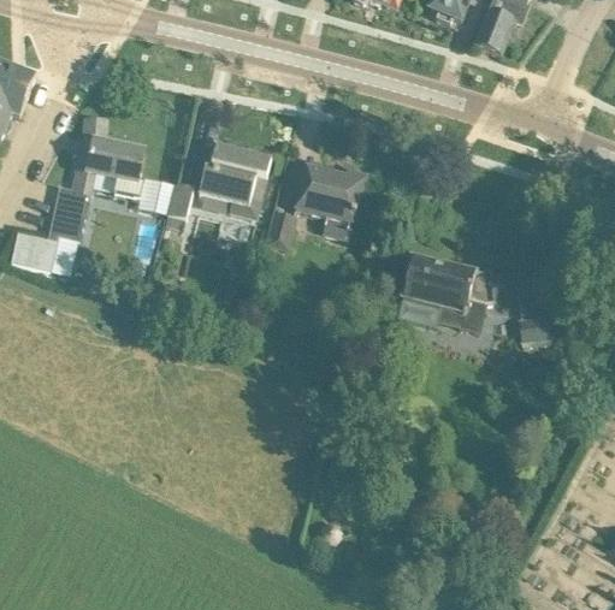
[(433,0),(431,7),(439,11),(437,18),(451,24),(454,17),(462,21),(469,0),(433,0)]
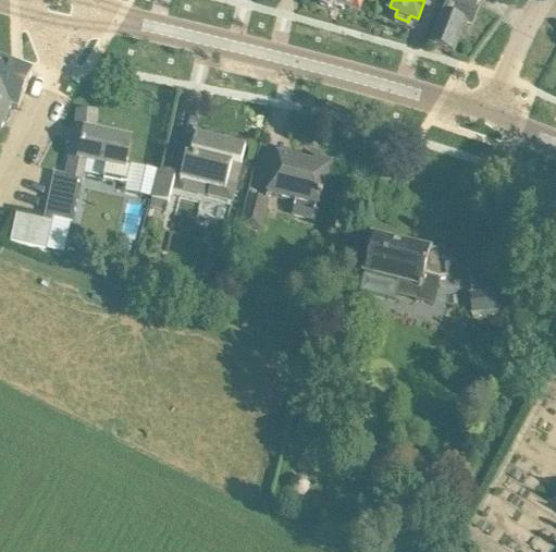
[(445,0),(443,4),(437,21),(430,40),(455,50),(467,19),(472,21),(479,4),(477,3),(478,0),(445,0)]
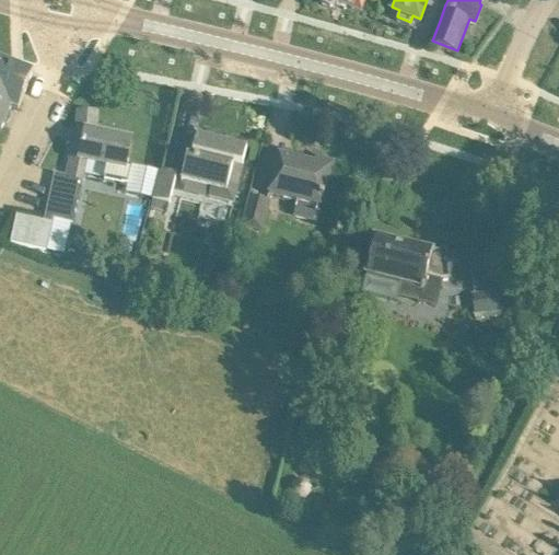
[(0,56),(0,100),(11,104),(19,107),(33,68),(0,56)]
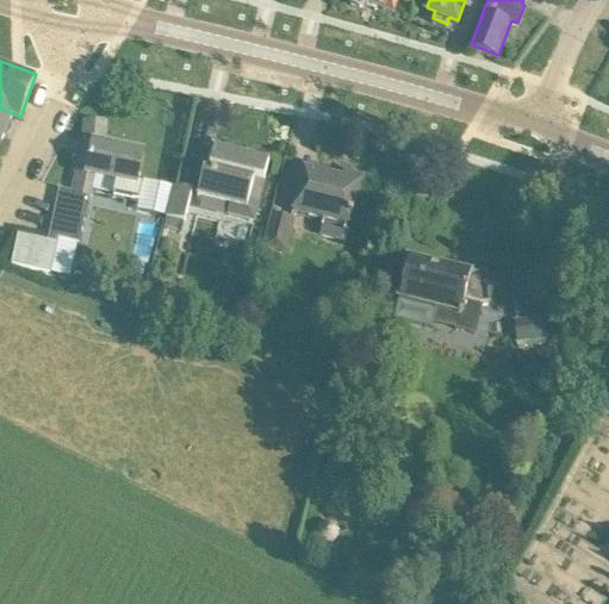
[(0,142),(12,113),(0,109),(0,142)]
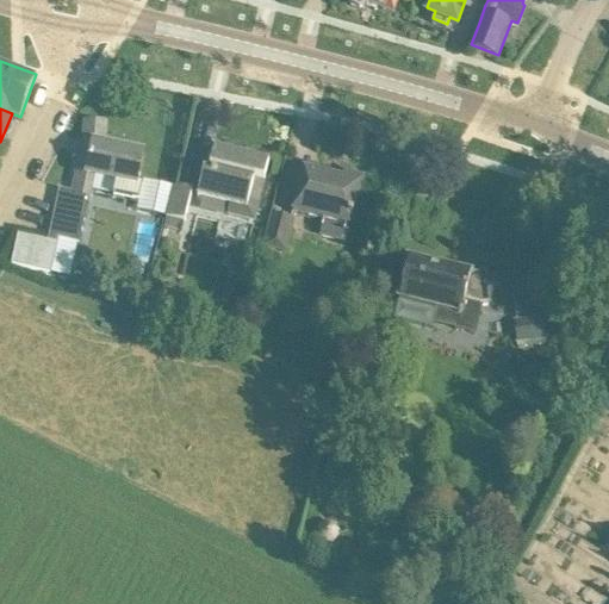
[(19,230),(12,260),(51,269),(60,234),(79,237),(94,170),(116,175),(113,191),(140,195),(137,205),(153,209),(156,194),(140,191),(143,180),(137,179),(143,150),(104,142),(106,119),(87,118),(86,138),(75,187),(61,184),(50,231),(49,237),(19,230)]
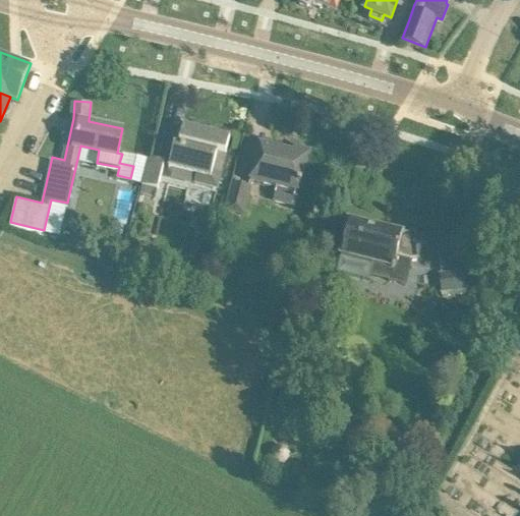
[(222,170),(230,134),(183,122),(178,145),(174,144),(170,164),(196,171),(194,181),(218,186),(222,170)]
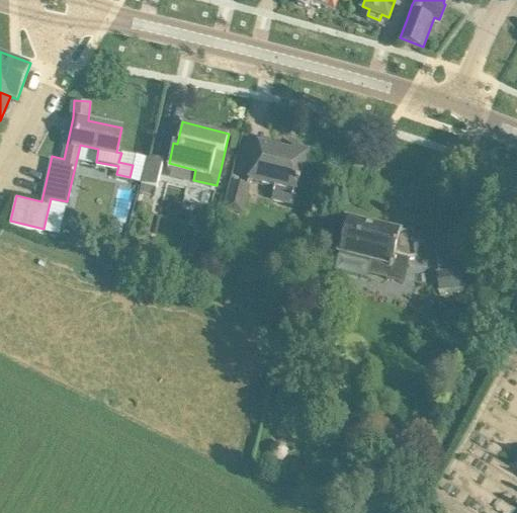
[(258,141),(253,160),(250,176),(276,182),(272,197),(290,202),(294,187),(296,187),(302,166),(305,167),(309,149),(292,145),(291,149),(258,141)]
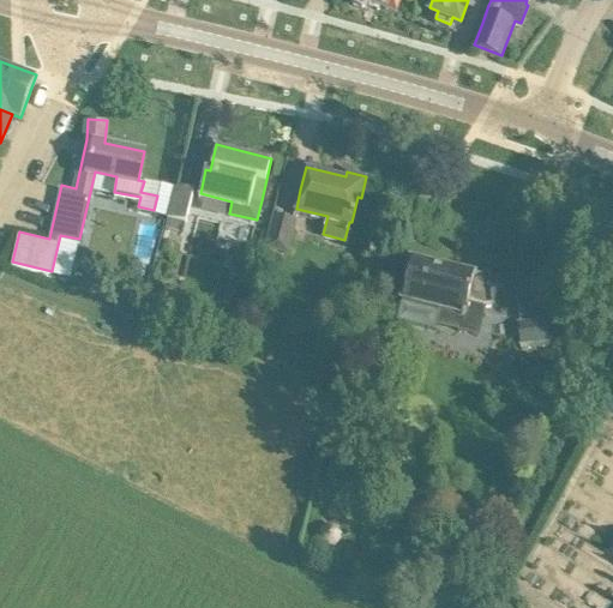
[(168,212),(186,217),(194,186),(175,181),(168,212)]
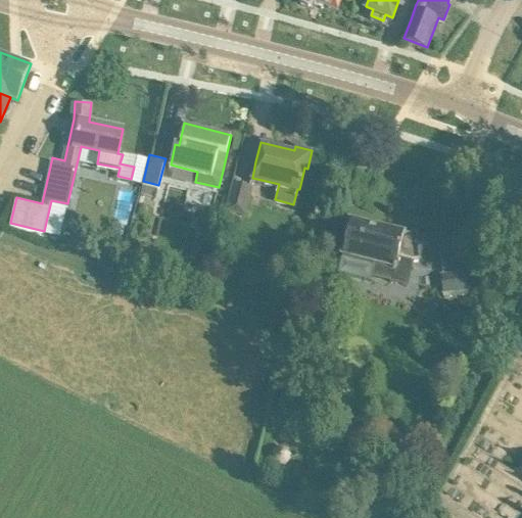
[(227,207),(244,213),(252,185),(234,180),(227,207)]
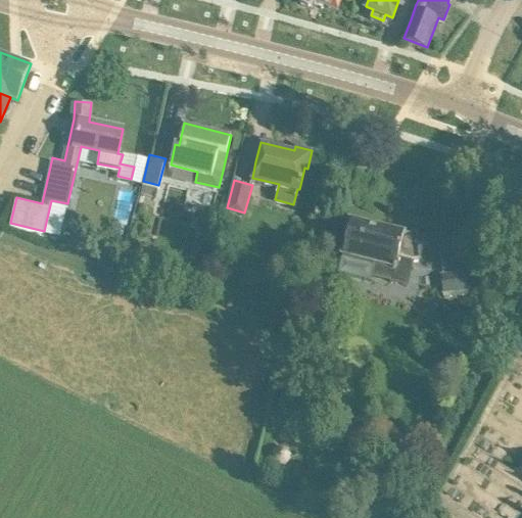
[(329,218),(321,216),(318,228),(327,230),(329,218)]
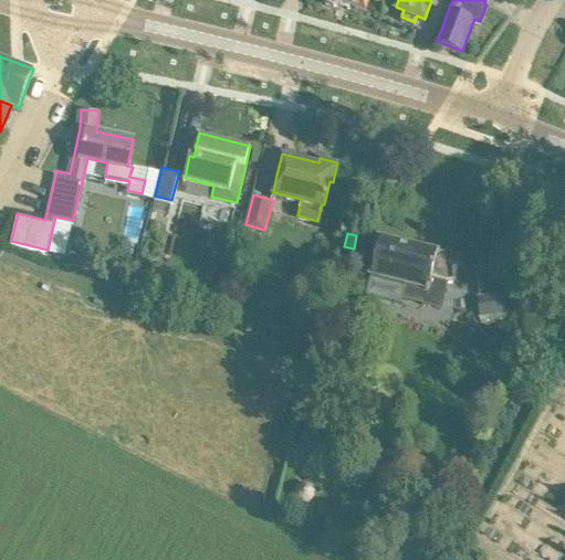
[(379,236),(366,293),(401,300),(406,282),(425,286),(421,302),(441,306),(448,278),(453,278),(452,271),(484,267),(482,249),(452,252),(452,250),(437,251),(379,236)]
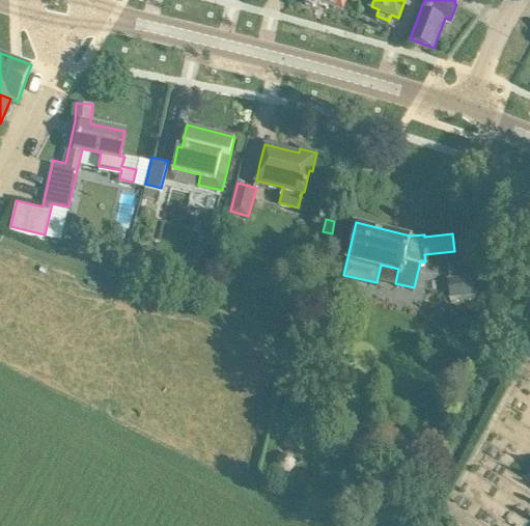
[(448,276),(451,299),(476,296),(474,273),(448,276)]
